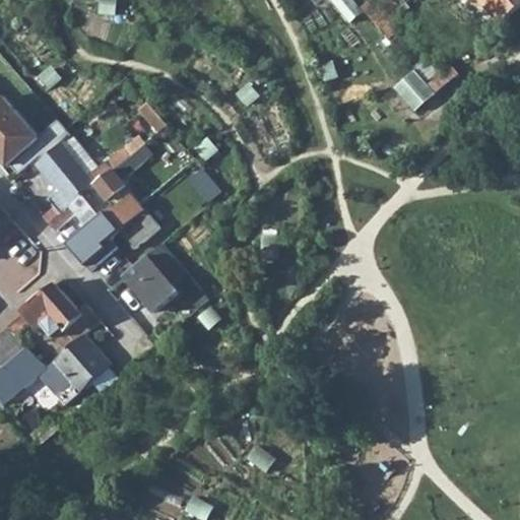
[(519,0),(480,0),(500,22),(519,6),(519,0)]
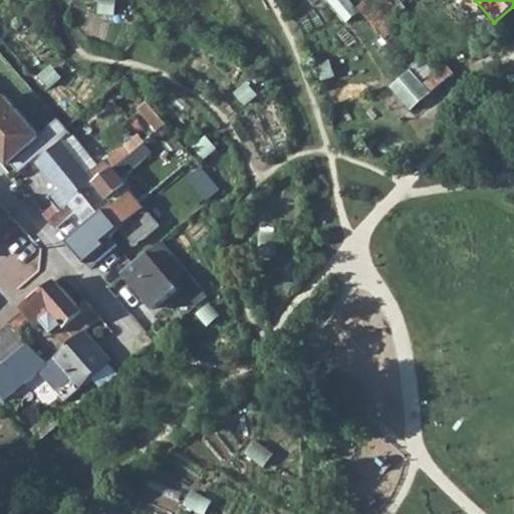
[(356,7),(359,12),(366,7),(362,2),(356,7)]
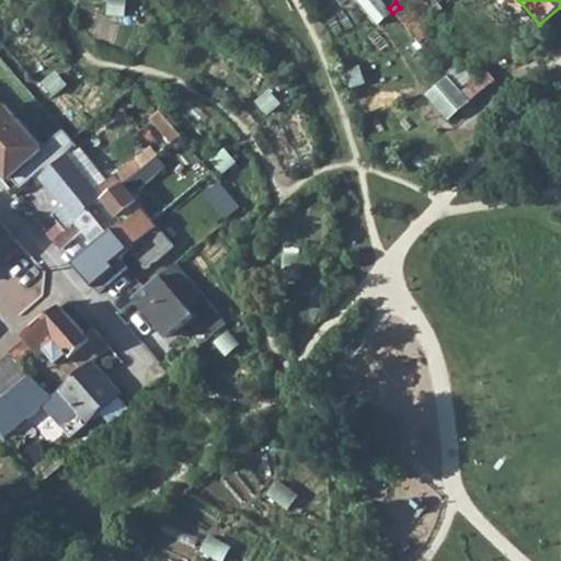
[(469,102),(446,76),(424,94),(446,121),(469,102)]
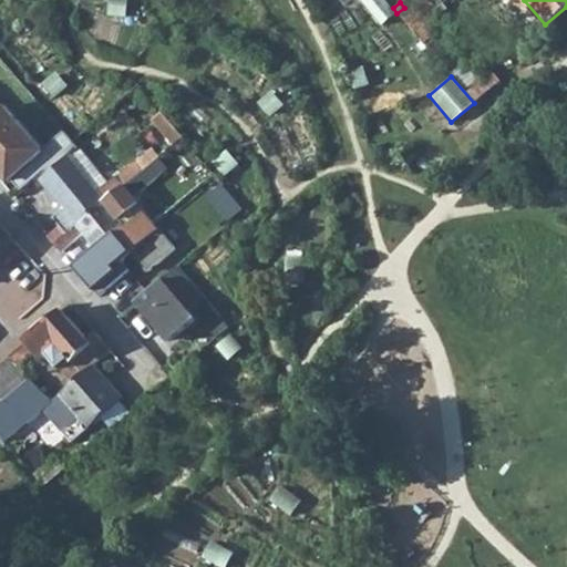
[(0,172),(9,183),(12,181),(19,192),(57,160),(75,144),(72,140),(64,131),(42,150),(4,107),(0,110),(0,172)]
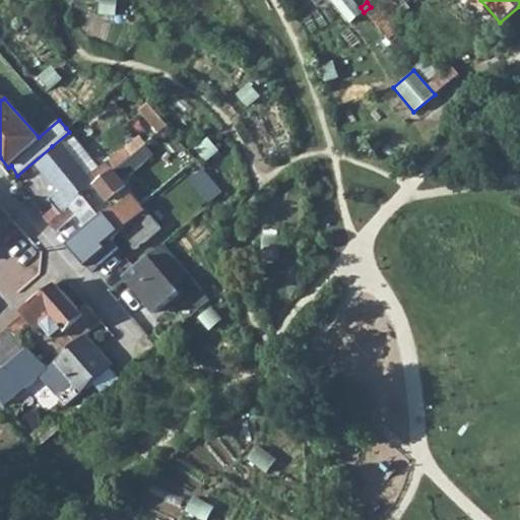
[(167,124),(156,113),(148,103),(140,109),(149,120),(158,131),(167,124)]
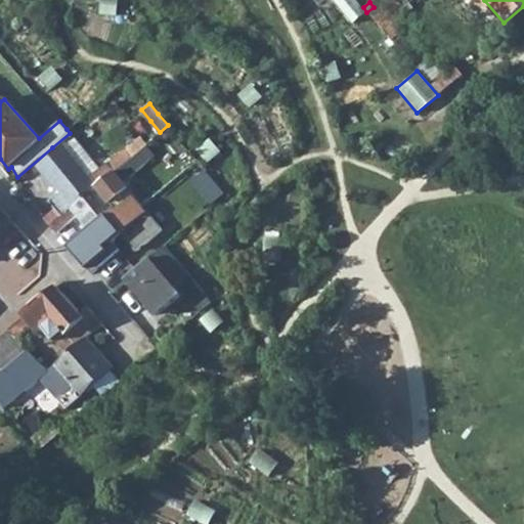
[(40,168),(58,191),(48,201),(53,208),(42,217),(49,225),(112,172),(138,150),(133,143),(124,150),(123,149),(100,169),(74,138),(40,168)]
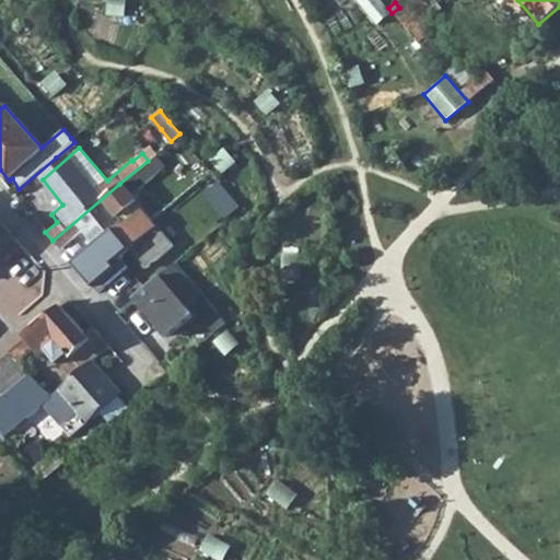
[(53,241),(60,249),(83,231),(96,245),(124,223),(125,225),(143,210),(131,196),(165,166),(155,154),(148,161),(119,184),(53,241)]
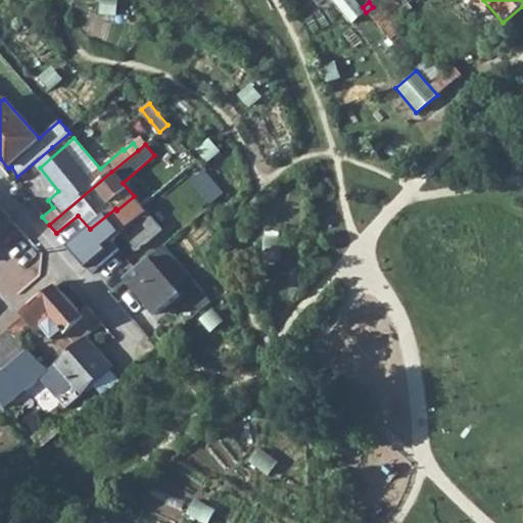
[(187,167),(196,176),(204,168),(196,158),(187,167)]
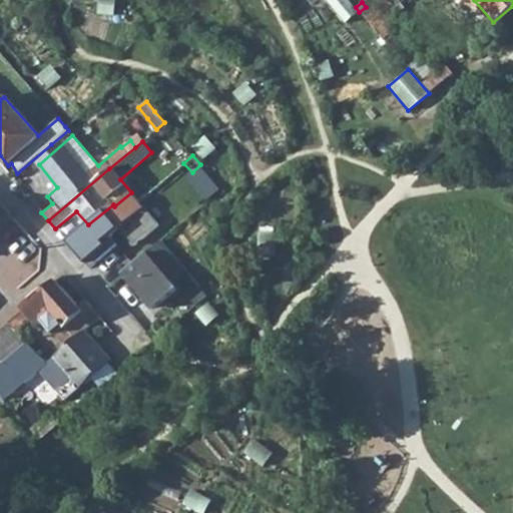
[(88,224),(68,242),(76,252),(85,264),(89,268),(116,244),(108,237),(118,228),(133,246),(158,226),(131,192),(114,206),(113,204),(88,224)]
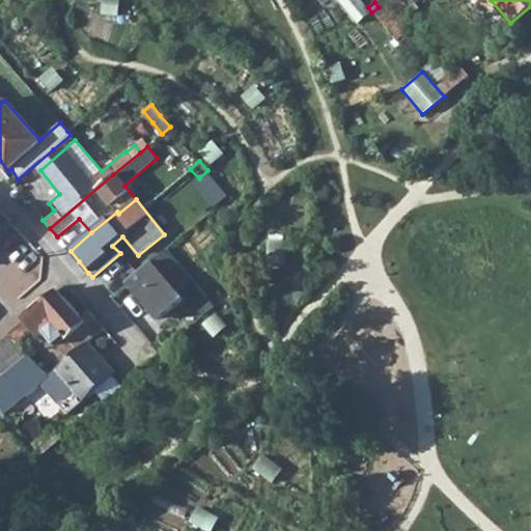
[(128,283),(158,319),(183,299),(176,291),(193,278),(168,249),(128,283)]
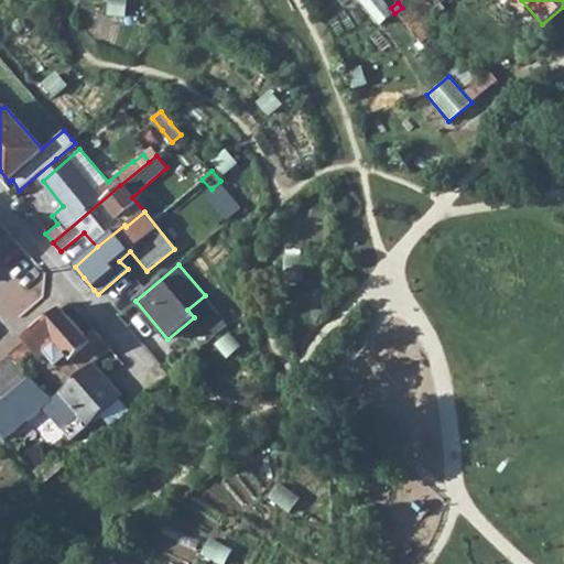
[(71,359),(83,372),(93,365),(110,349),(94,332),(86,337),(63,310),(9,356),(18,365),(33,351),(41,359),(49,353),(61,367),(71,359)]
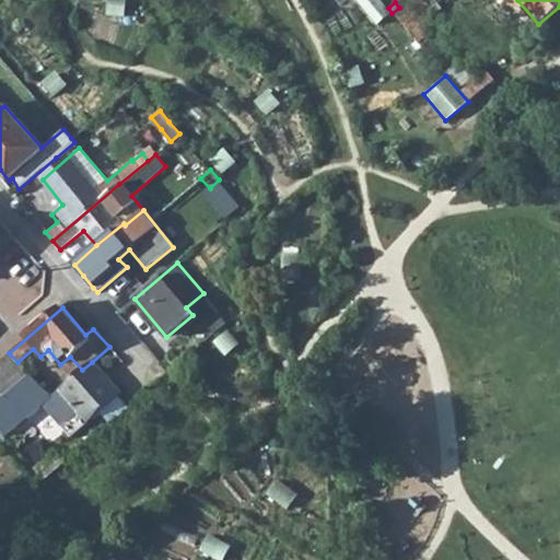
[(9,353),(0,361),(0,391),(3,395),(30,373),(18,362),(9,353)]
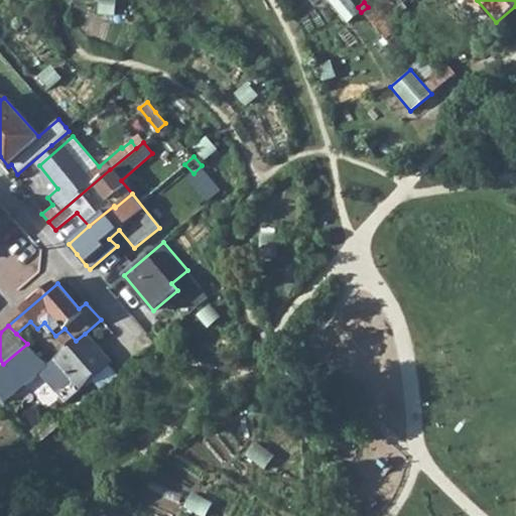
[(39,373),(66,402),(110,363),(85,334),(76,341),(55,358),(49,365),(39,373)]
